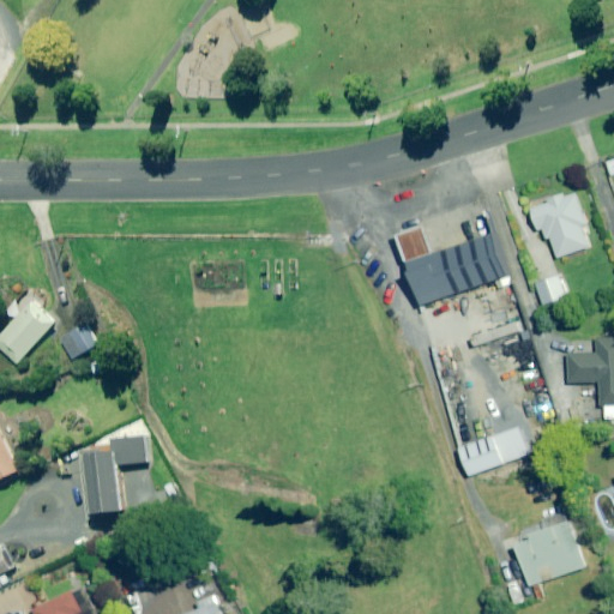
[(537,229),(543,228),(547,240),(551,239),(558,257),(589,246),(582,226),(587,223),(575,190),(529,205),(537,229)]
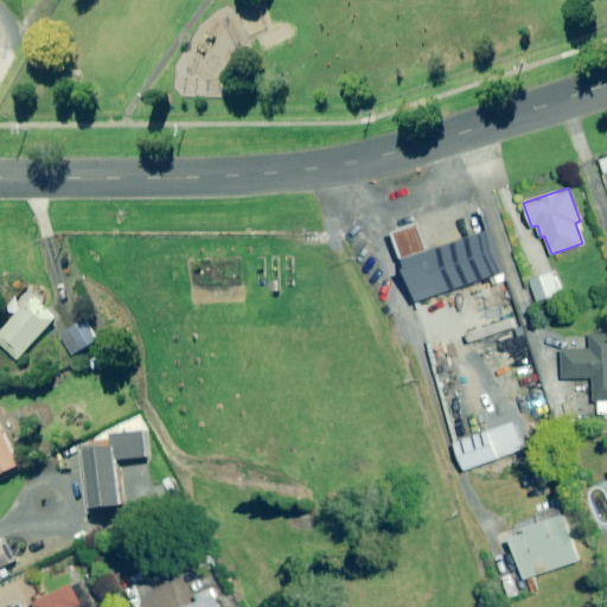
[(479,223),(398,249),(413,292),(493,266),(479,223)]
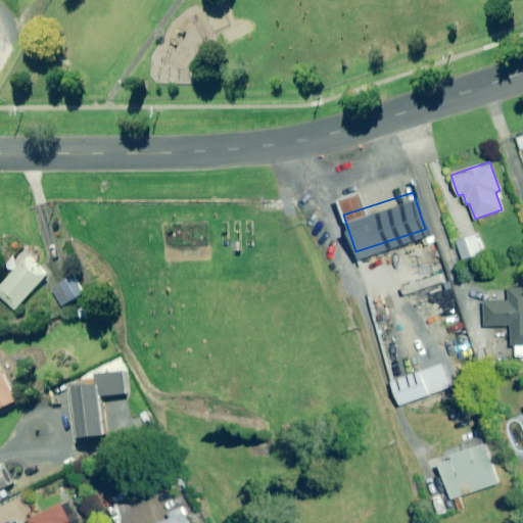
[(483,252),(476,234),(456,241),(463,259),(483,252)]
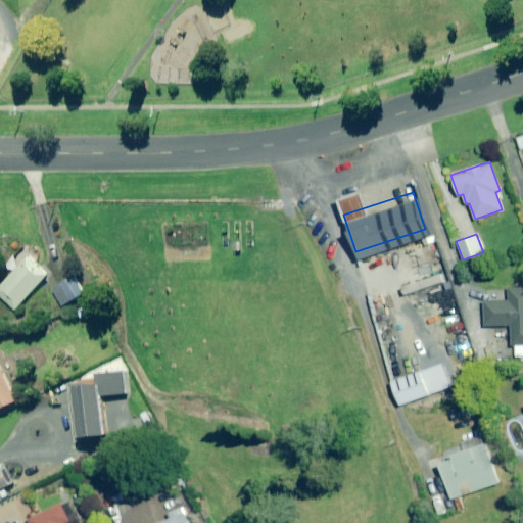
[(49,276),(28,256),(0,286),(0,295),(15,311),(49,276)]
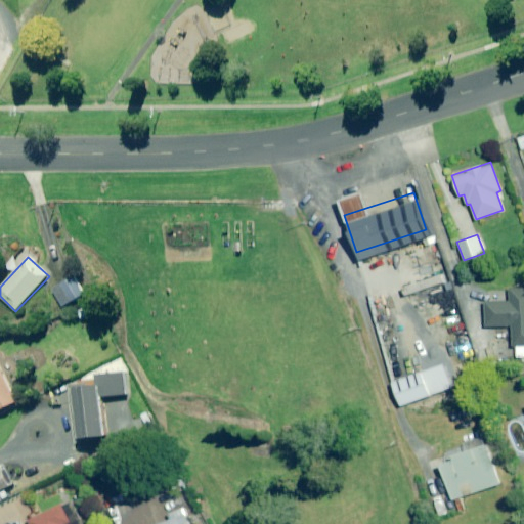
[(83,295),(74,277),(52,288),(62,306),(83,295)]
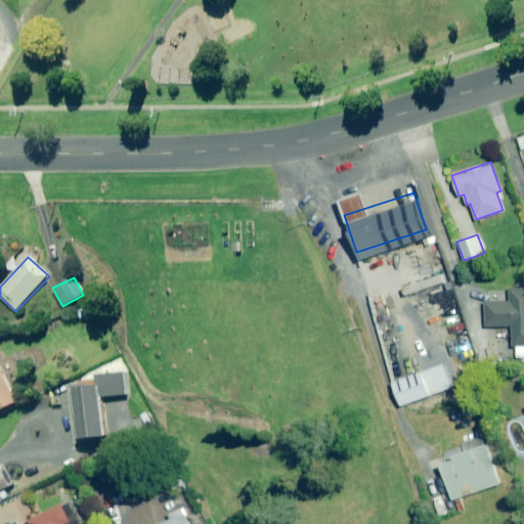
[(444,289),(441,277),(425,282),(428,294),(444,289)]
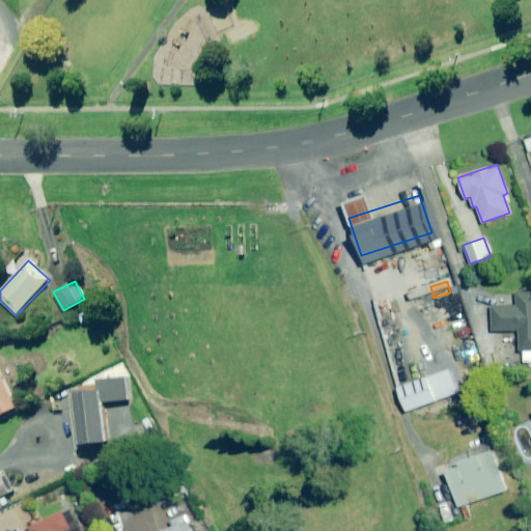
[(516,330),(518,351),(530,350),(530,291),(515,292),(516,305),(490,306),(491,331),(516,330)]
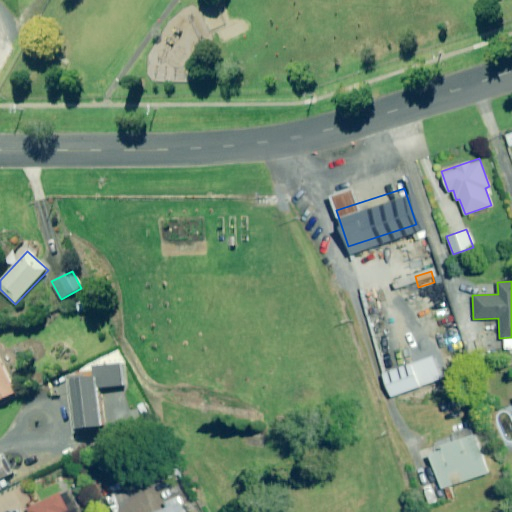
[(407,351),(379,360),(387,386),(415,377),(407,351)]
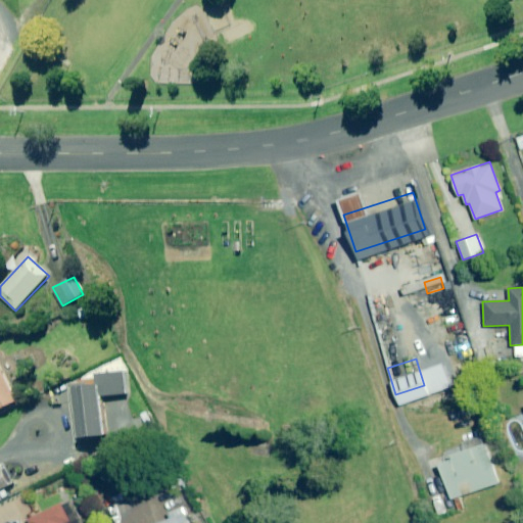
[(0,410),(18,401),(0,364),(0,410)]
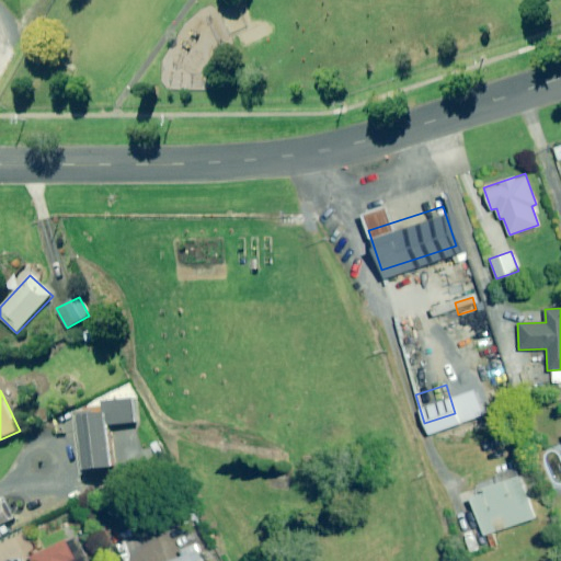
[(135,423),(133,400),(102,402),(103,412),(76,414),(80,470),(112,468),(107,425),(135,423)]
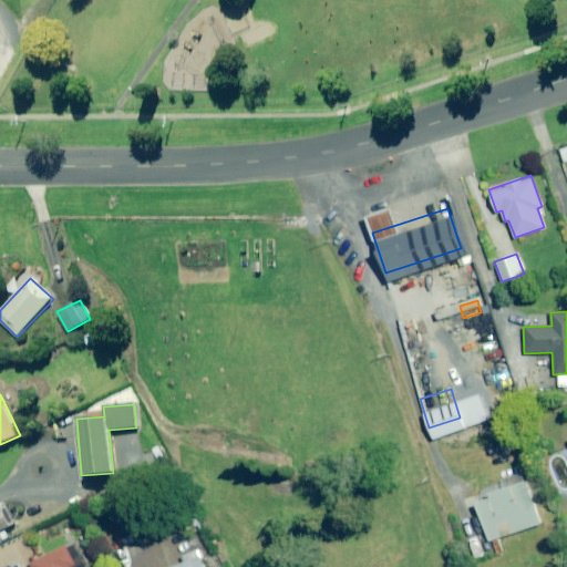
[(519,478),(467,496),(480,532),(532,514),(519,478)]
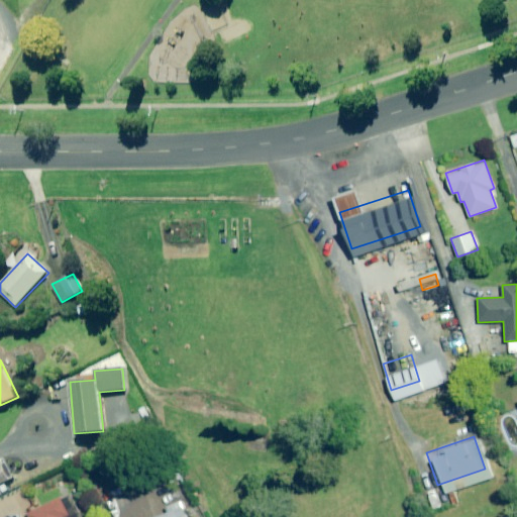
[(0,484),(12,479),(5,463),(0,466),(0,484)]
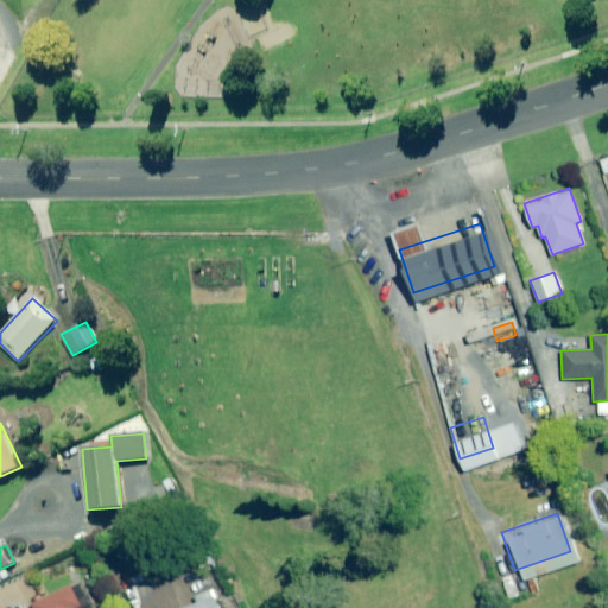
[(80,606),(71,588),(69,583),(30,602),(32,607),(75,607),(80,606)]
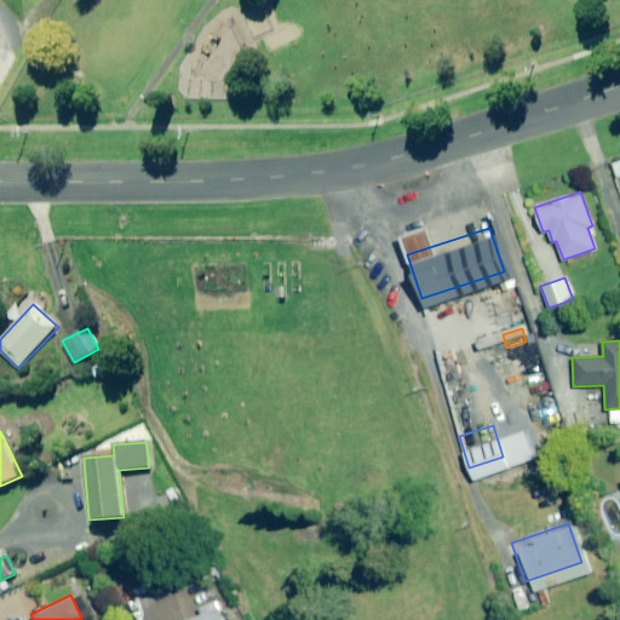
[(227,619),(223,609),(194,619),(227,619)]
